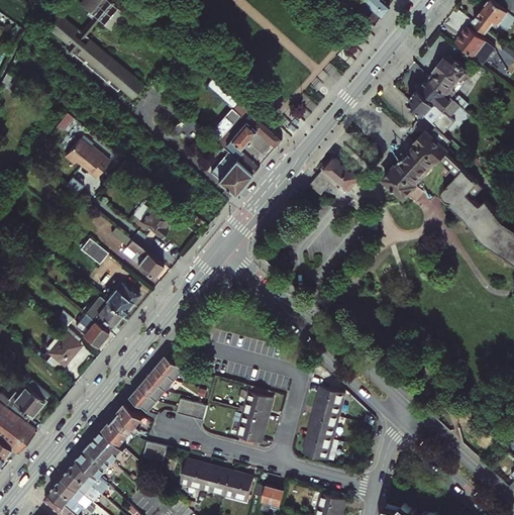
[(115,93),(118,90),(130,101),(142,87),(85,37),(96,24),(100,28),(103,25),(112,33),(126,16),(107,0),(83,0),(79,5),(88,13),(85,15),(90,20),(79,32),(58,15),(45,29),(67,47),(65,49),(115,93)]
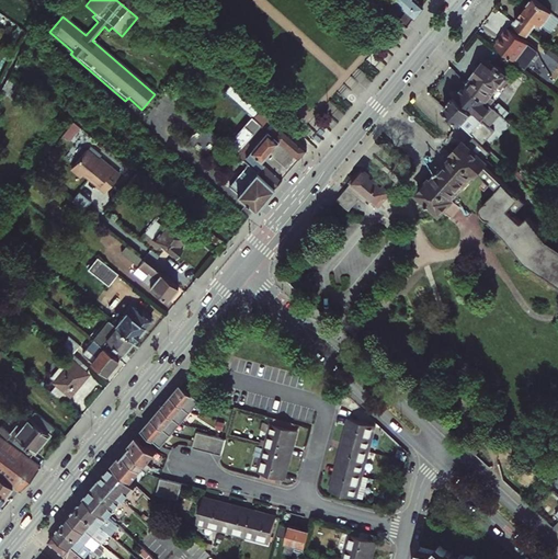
[(419,8),(410,0),(387,0),(410,20),(419,8)]
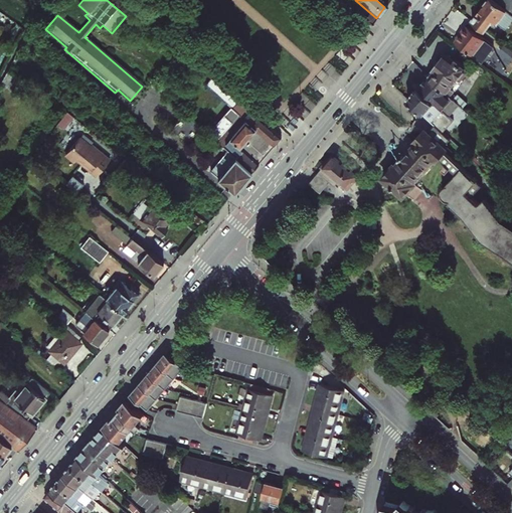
[(503,30),(511,18),(511,17),(505,12),(492,2),(489,0),(485,0),(470,22),(482,31),(491,20),(503,30)]
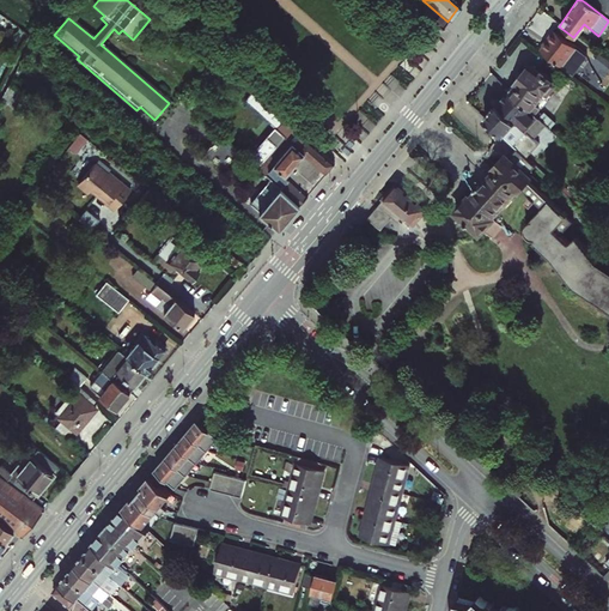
[(608,1),(607,0),(586,0),(585,2),(601,14),(608,20),(608,1)]
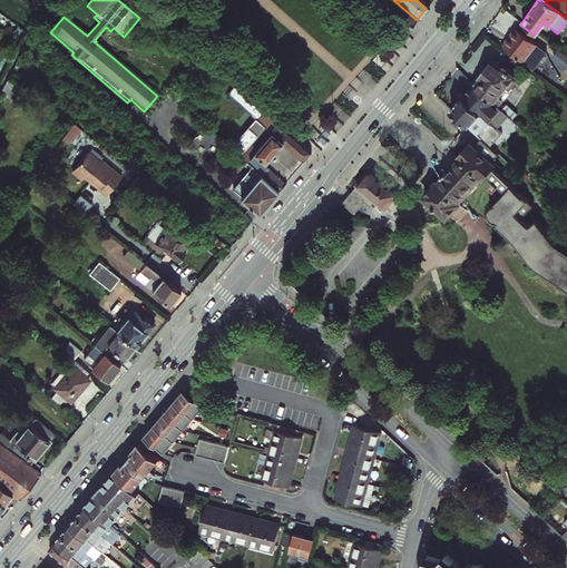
[(519,62),(533,45),(515,30),(501,48),(519,62)]
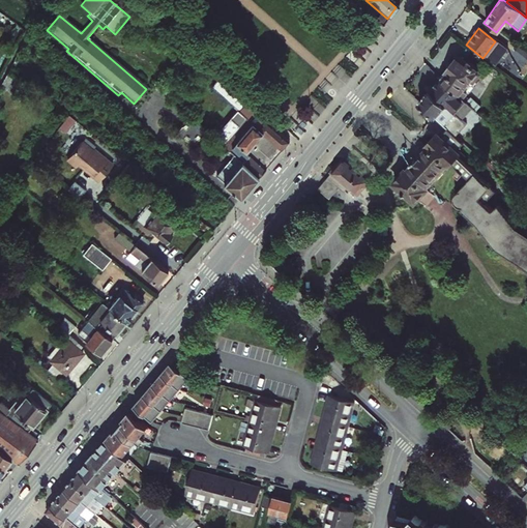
[(504,49),(495,41),(482,58),(492,65),(504,49)]
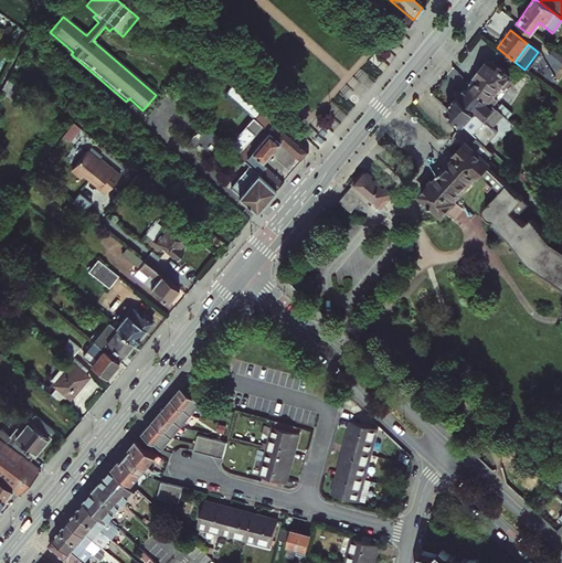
[(561,63),(561,60),(551,51),(544,59),(558,68),(561,63)]
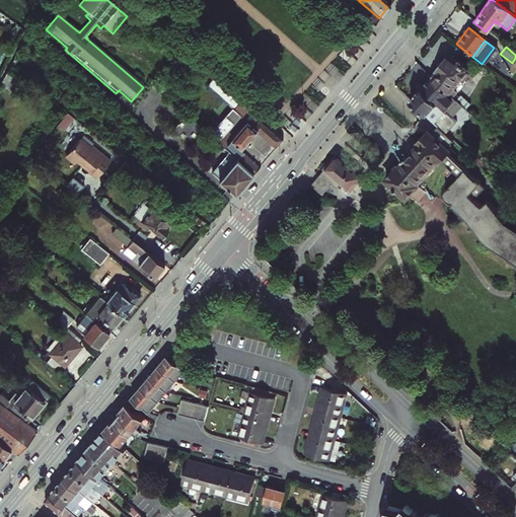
[(430,78),(450,97),(455,91),(452,89),(459,79),(462,82),(468,74),(465,72),(466,71),(456,62),(455,64),(446,57),(430,78)]
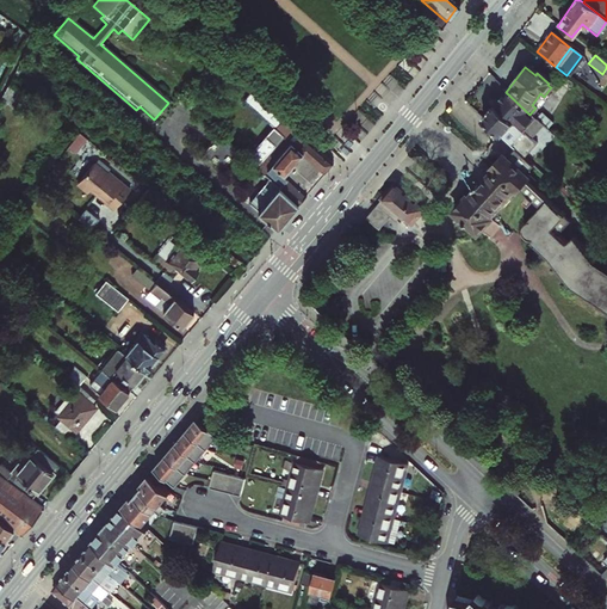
[(31,102),(7,84),(0,98),(0,102),(20,116),(31,102)]
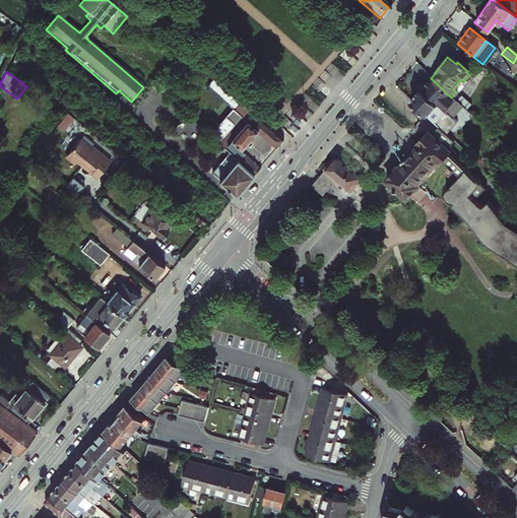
[(455,101),(451,98),(431,78),(419,90),(408,102),(438,129),(450,140),(455,135),(448,128),(449,128),(439,118),(455,101)]
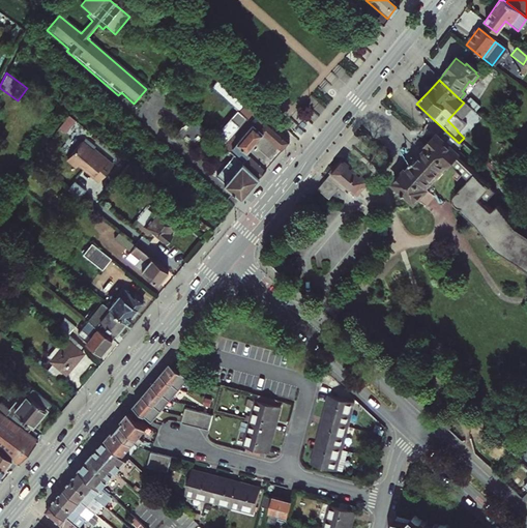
[(218,81),(209,90),(235,113),(279,152),(287,142),(218,81)]
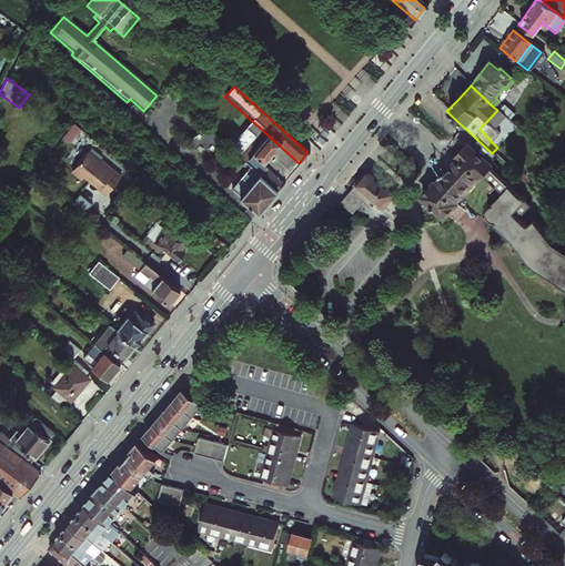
[(497,111),(508,120),(513,115),(502,105),(497,111)]
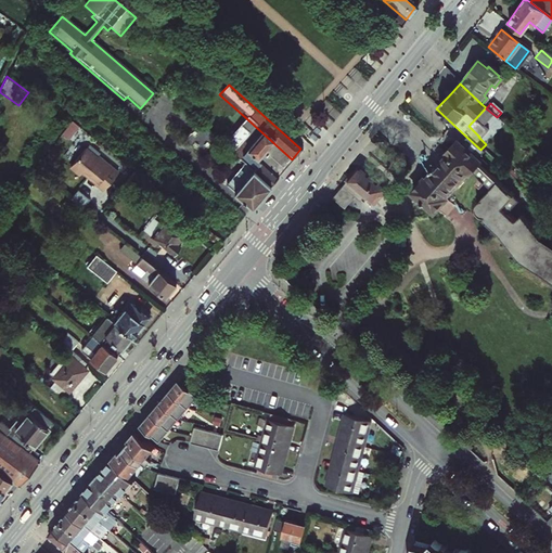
[(220,142),(239,158),(245,151),(276,178),(292,159),(246,118),(239,126),(248,134),(235,149),(223,139),(220,142)]
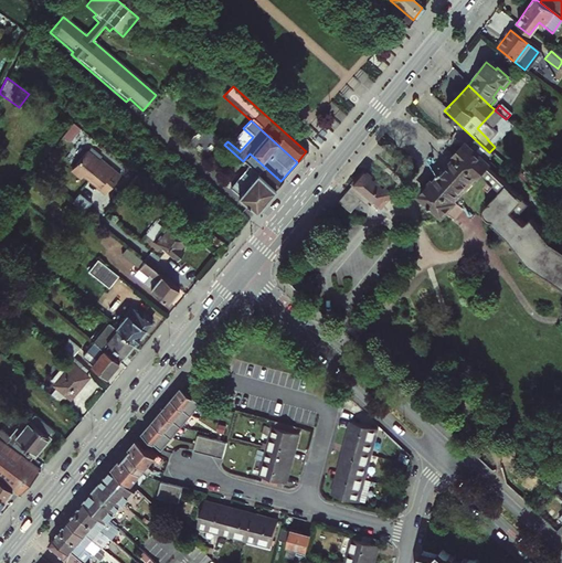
[(67,144),(78,130),(71,125),(61,138),(67,144)]
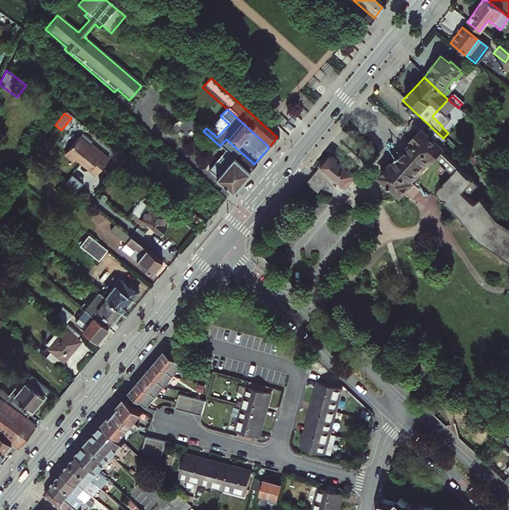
[(199,128),(183,113),(169,130),(185,144),(199,128)]
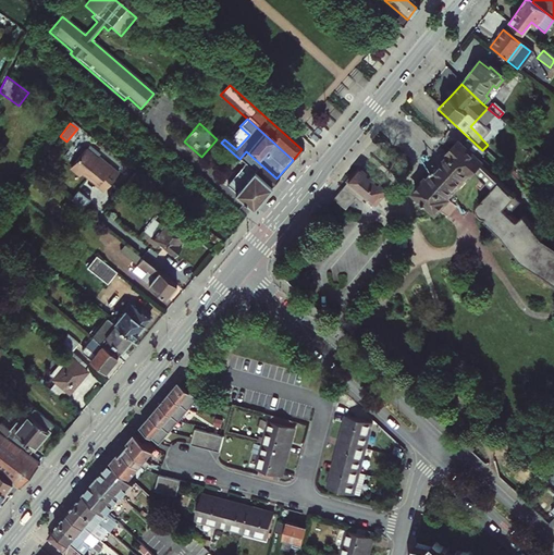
[(485,153),(482,150),(469,138),(462,146),(459,144),(448,155),(451,156),(441,165),(440,164),(434,172),(435,173),(427,182),(426,181),(414,194),(435,214),(447,201),(445,199),(469,173),(471,174),(474,172),(492,188),(482,199),(482,201),(480,202),(478,205),(477,208),(477,211),(478,214),(479,217),(481,218),(484,219),(483,220),(497,233),(519,260),(553,283),(553,247),(542,239),(522,216),(516,222),(508,214),(519,202),(479,167),(481,163),(479,161),(485,153)]
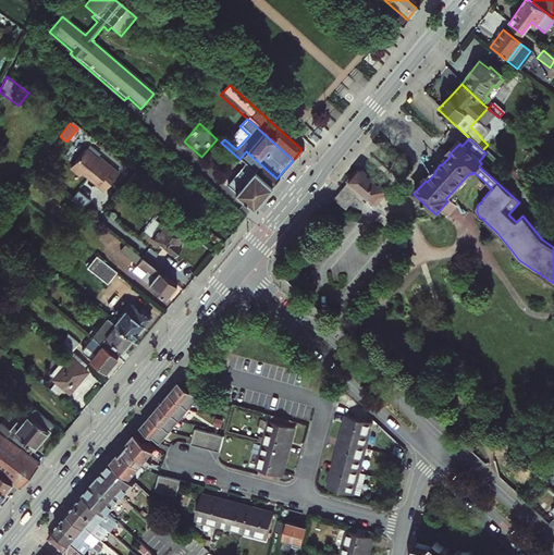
[(84,151),(69,170),(78,177),(83,173),(88,177),(87,180),(103,192),(118,174),(97,159),(96,160),(84,151)]
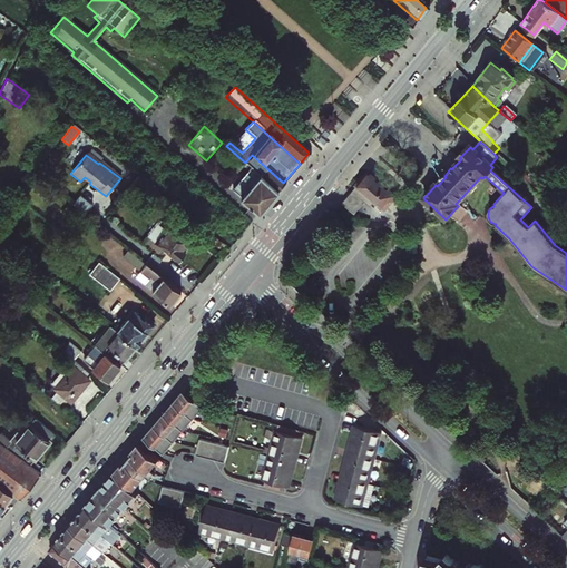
[(245,163),(251,168),(276,191),(283,183),(252,155),(245,163)]
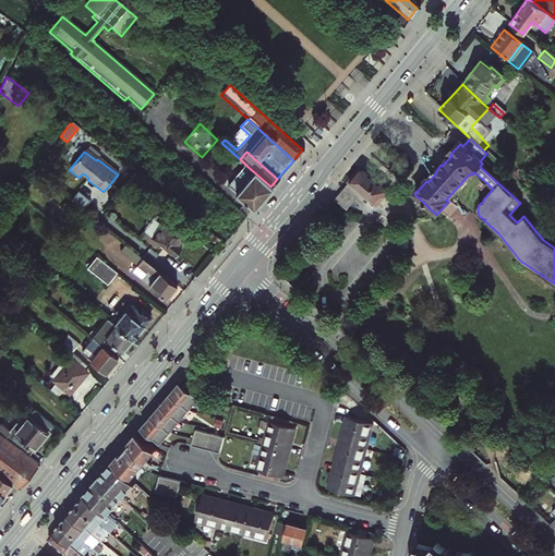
[(226,186),(252,209),(270,186),(245,165),(226,186)]
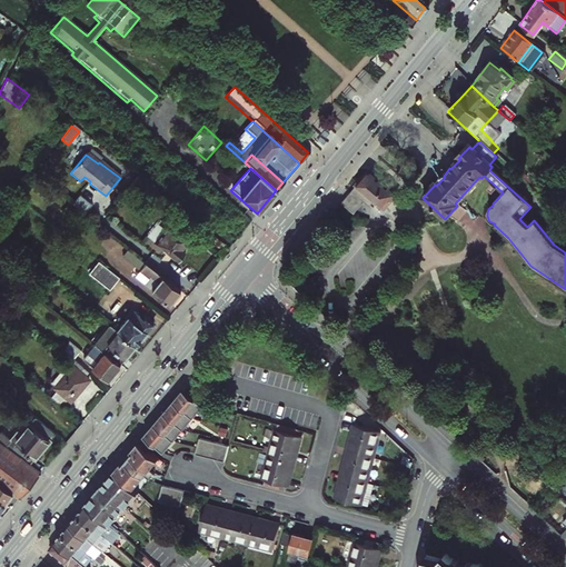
[(381,209),(394,195),(367,172),(339,206),(351,216),(361,202),(367,208),(370,204),(373,207),(378,210),(379,208),(381,209)]
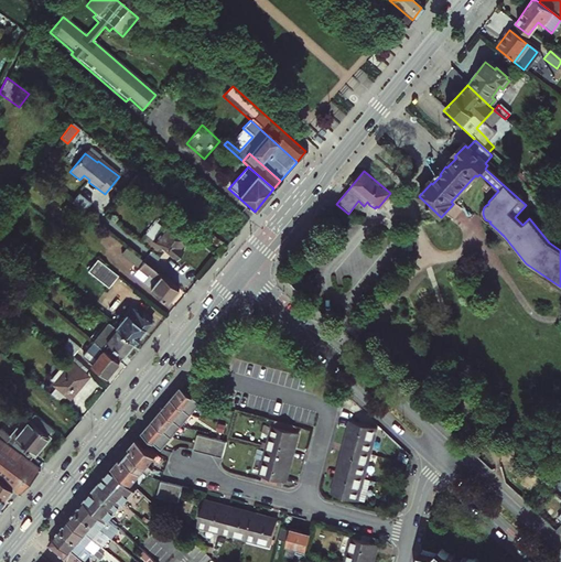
[(186,238),(179,231),(173,227),(166,222),(151,240),(172,257),(173,256),(176,255),(179,251),(179,249),(182,246),(181,245),(186,238)]
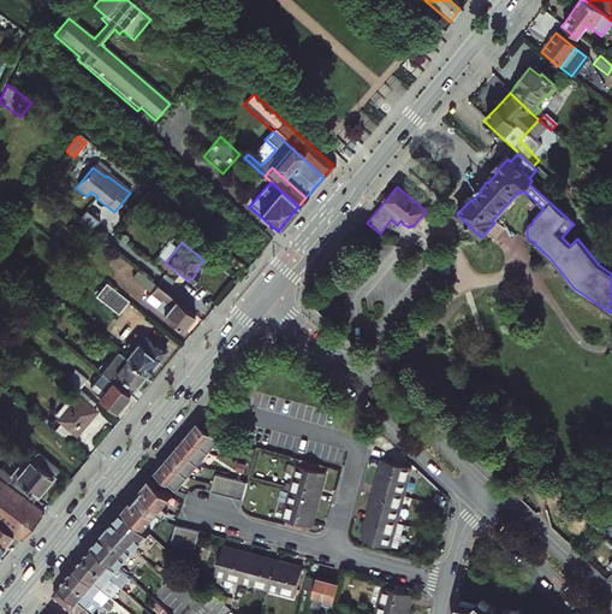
[(119,271),(131,279),(137,271),(126,263),(119,271)]
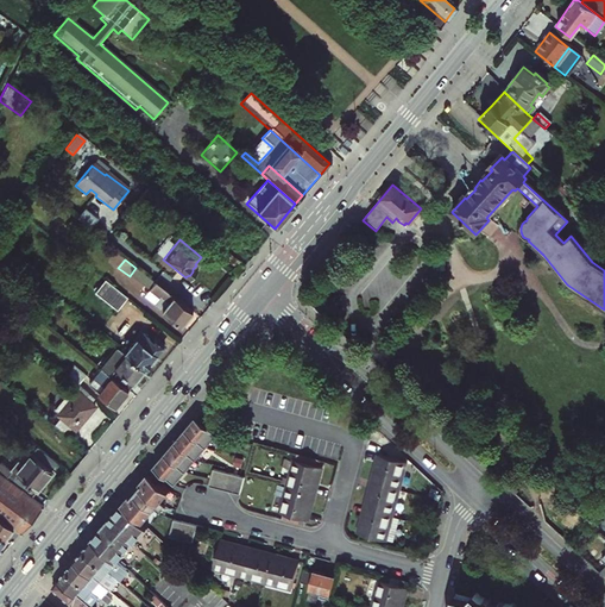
[(180,327),(191,313),(149,279),(136,268),(130,276),(147,292),(143,298),(180,327)]
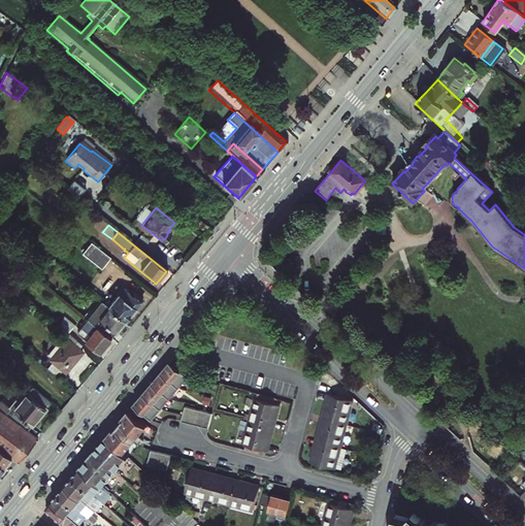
[(109,259),(90,243),(83,252),(102,268),(109,259)]
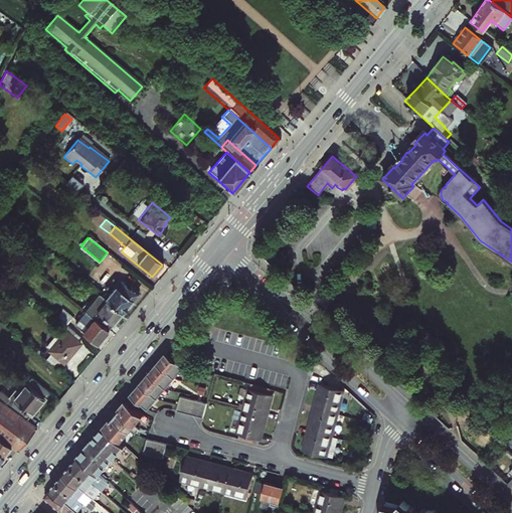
[(18,280),(27,269),(21,265),(13,276),(18,280)]
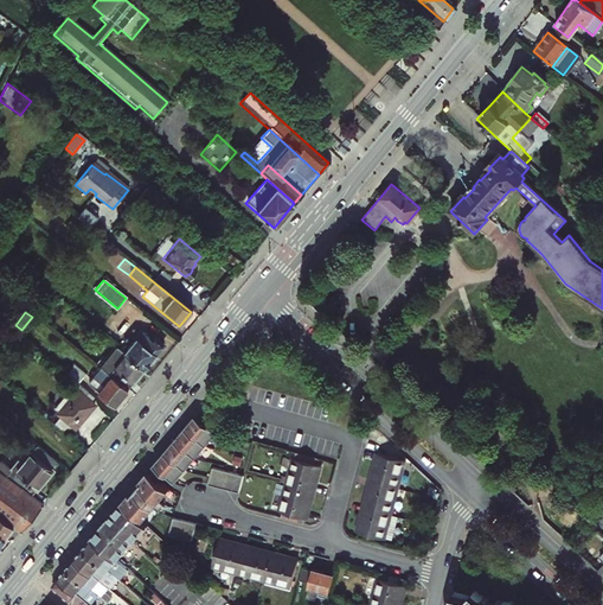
[(136,331),(130,339),(132,341),(122,352),(142,369),(161,346),(152,338),(148,341),(136,331)]
